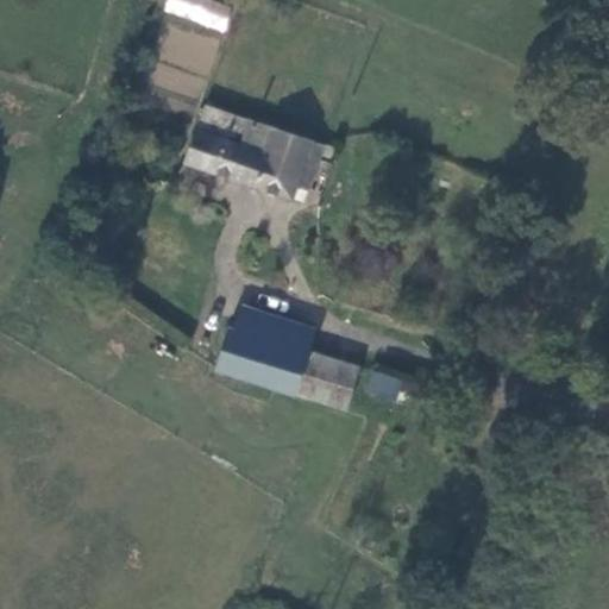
[(212,0),(165,0),(162,11),(225,33),(233,7),(212,0)]
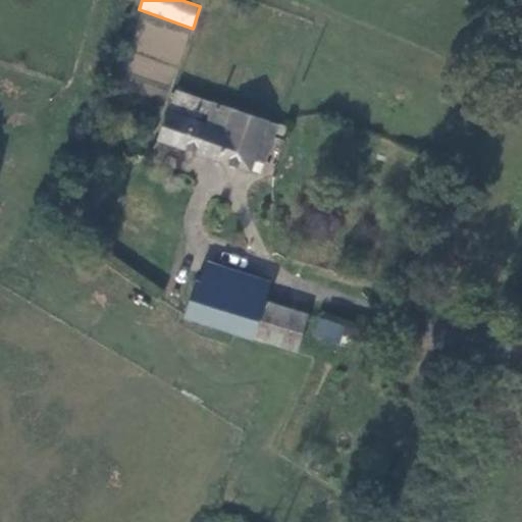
[(254,157),(265,162),(274,125),(176,91),(159,138),(251,167),(254,157)]
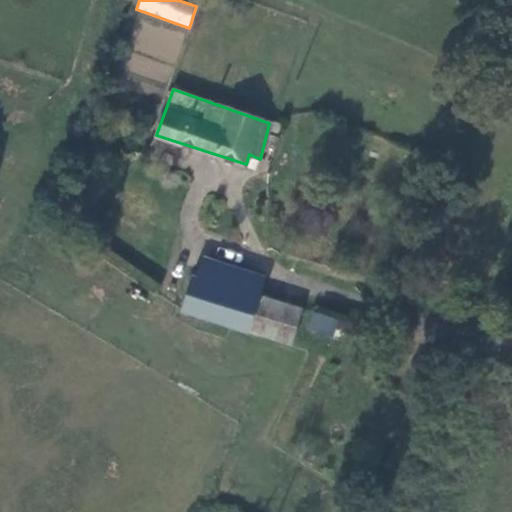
[(248,329),(248,327),(257,296),(257,295),(262,276),(201,257),(196,272),(191,271),(179,308),(248,329)]
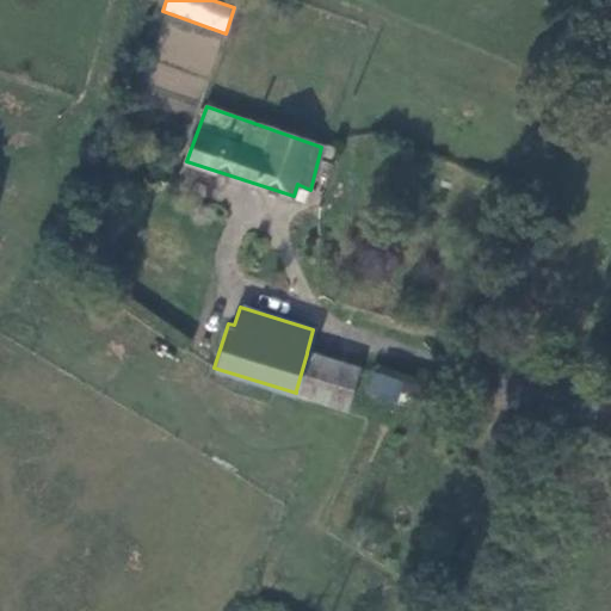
[(359,366),(307,352),(307,353),(296,390),(296,393),(347,407),(359,366)]
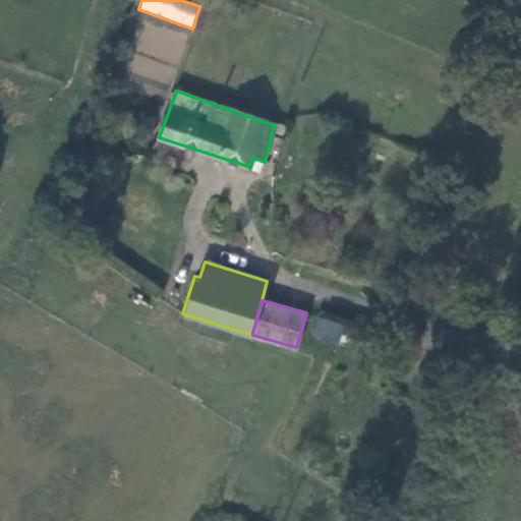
[(312,334),(337,346),(346,327),(321,315),(312,334)]
